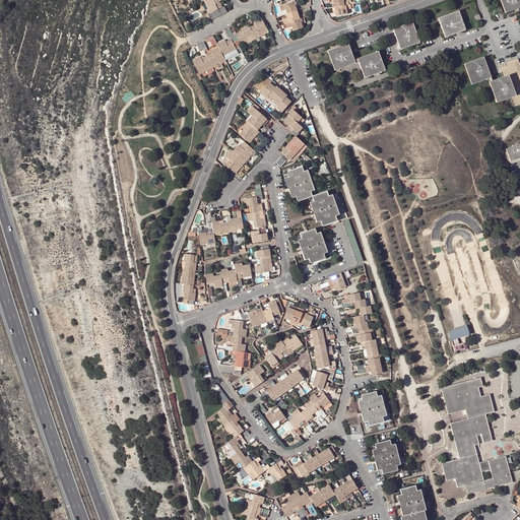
[(218,1),(221,0),(220,0),(205,0),(209,8),(208,9),(207,9),(209,13),(221,7),(218,1)]
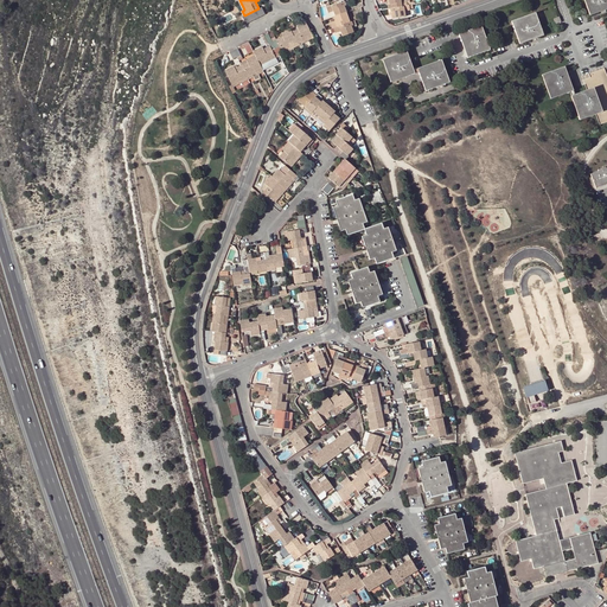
[(390,10),(407,6),(407,2),(401,2),(400,0),(387,0),(389,10),(390,10)]
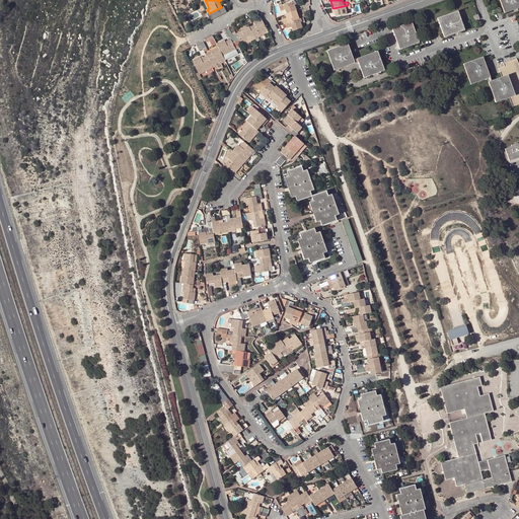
[(518,0),(499,0),(503,11),(506,10),(507,13),(518,8),(518,0)]
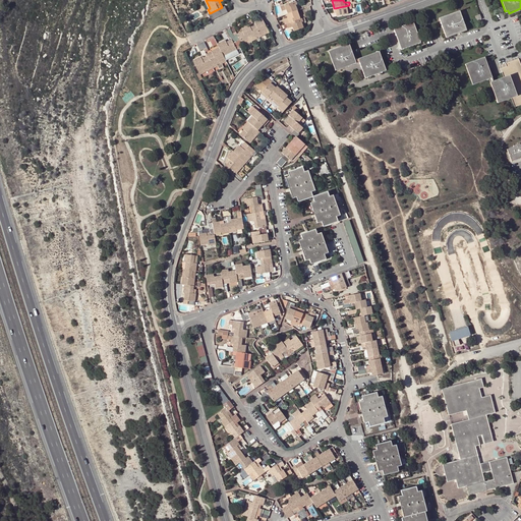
[(296,11),(297,11),(294,3),(279,8),(281,12),(286,10),(287,14),(296,11)]
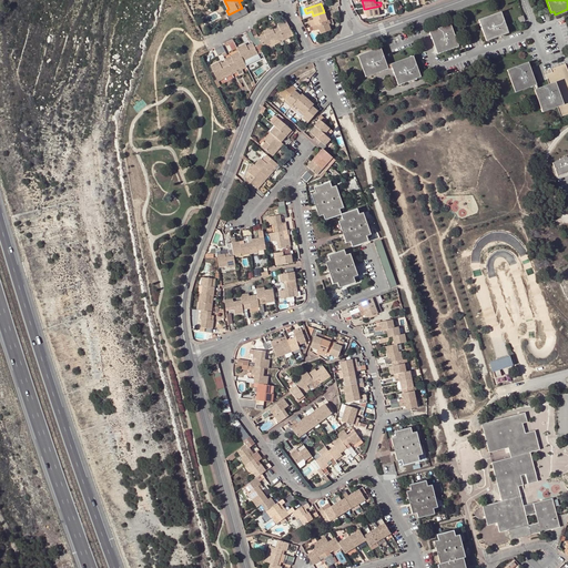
[(381,6),(365,9),(367,19),(378,17),(377,12),(383,11),(383,10),(386,9),(386,6),(381,6)]
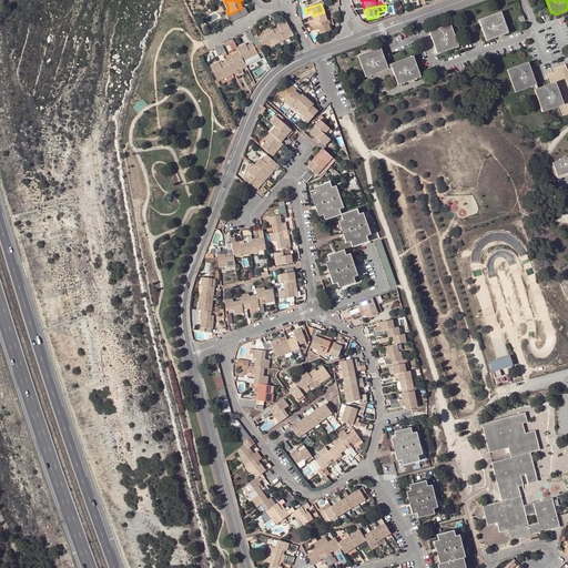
[(242,8),(229,14),(226,16),(227,17),(230,22),(247,13),(244,7),(242,8)]
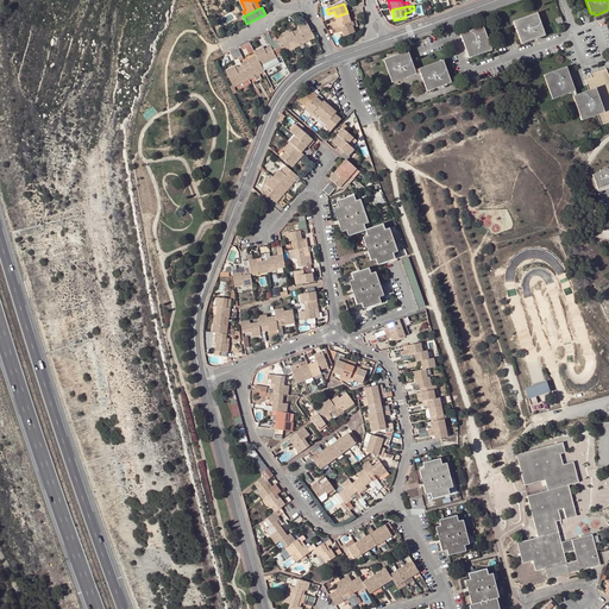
[(336,24),(330,25),(331,30),(350,24),(346,13),(336,17),(333,18),(336,24)]
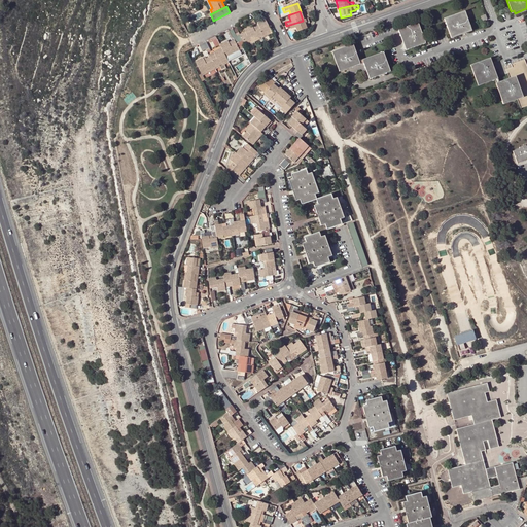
[(449,35),(452,34),(453,37),(467,32),(466,29),(469,28),(463,11),(446,18),(447,21),(444,22),(449,35)]
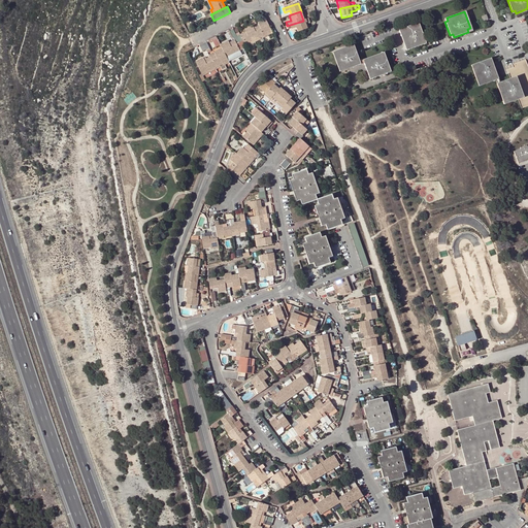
[(271,32),(265,19),(257,23),(258,25),(253,28),(258,38),(271,32)]
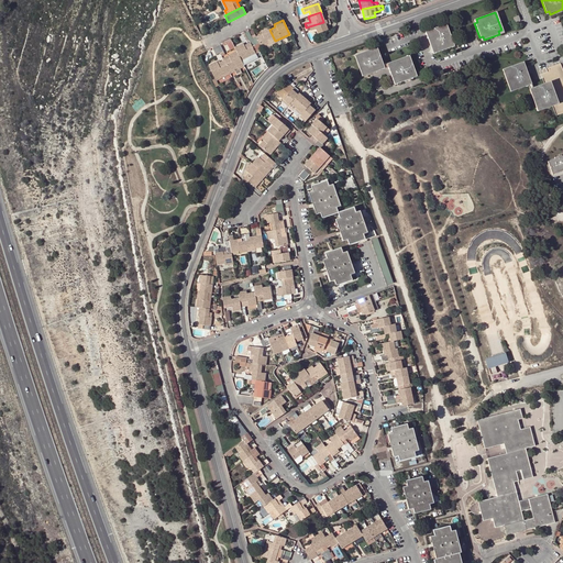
[(317,35),(328,31),(324,21),(323,22),(306,28),(305,29),(307,33),(315,30),(317,35)]
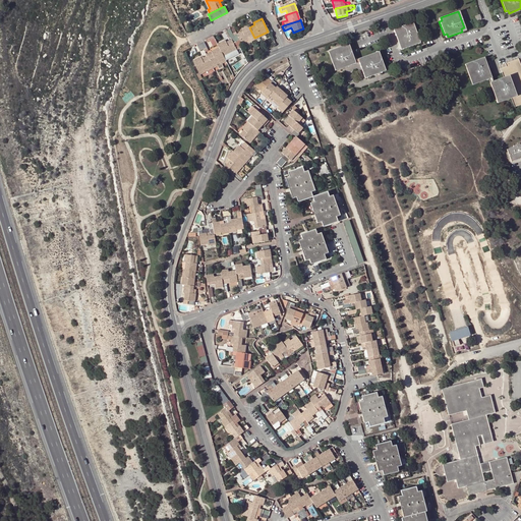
[(400,50),(416,44),(415,41),(418,40),(413,25),(410,26),(409,23),(393,30),(400,50)]
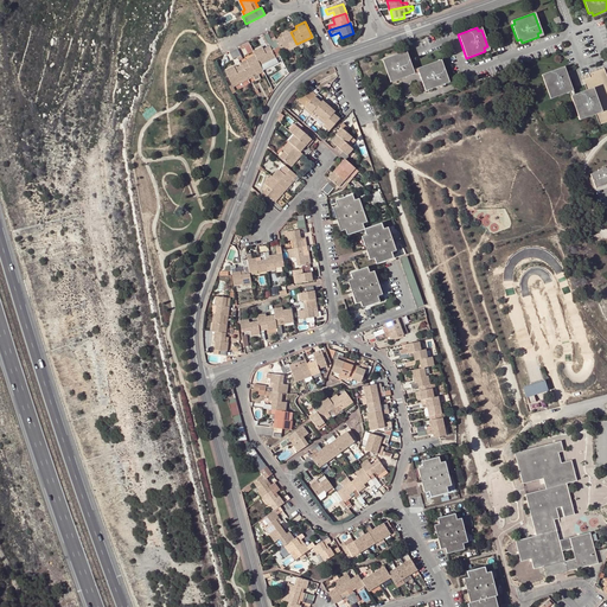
[(296,44),(291,32),(289,30),(281,33),(282,37),(273,42),(279,53),(279,55),(282,53),(282,51),(296,44)]
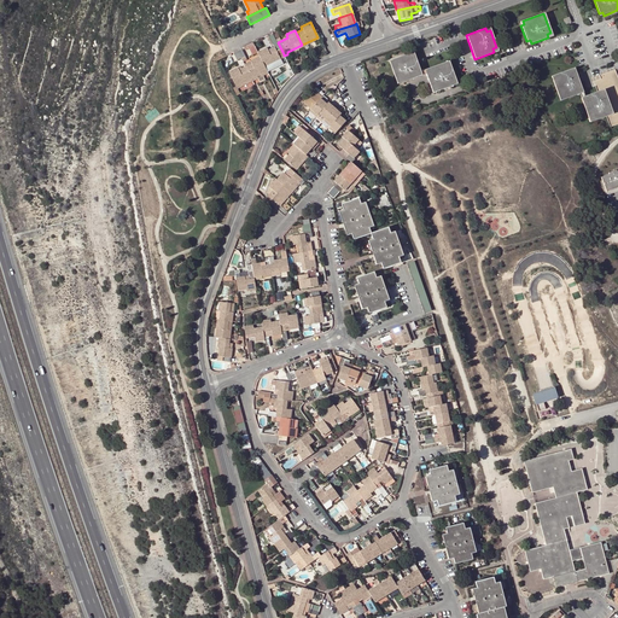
[(257,52),(252,42),(248,45),(249,47),(252,54),(257,52)]
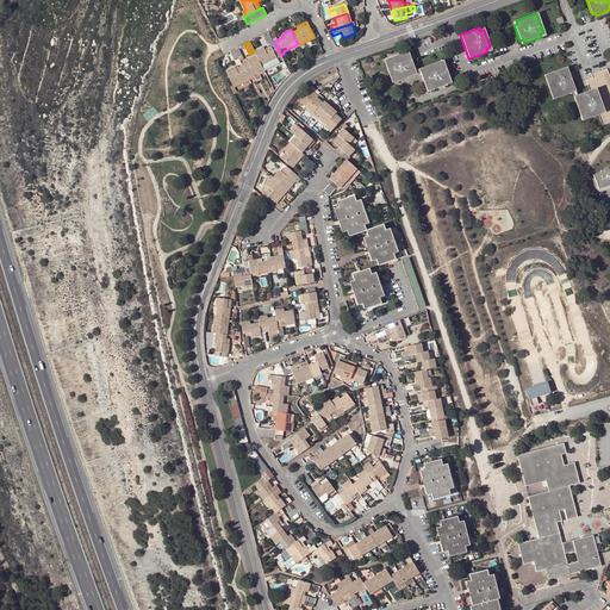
[(263,47),(254,51),(256,56),(261,66),(277,58),(275,56),(280,54),(274,42),(269,44),(271,47),(265,49),(263,47)]
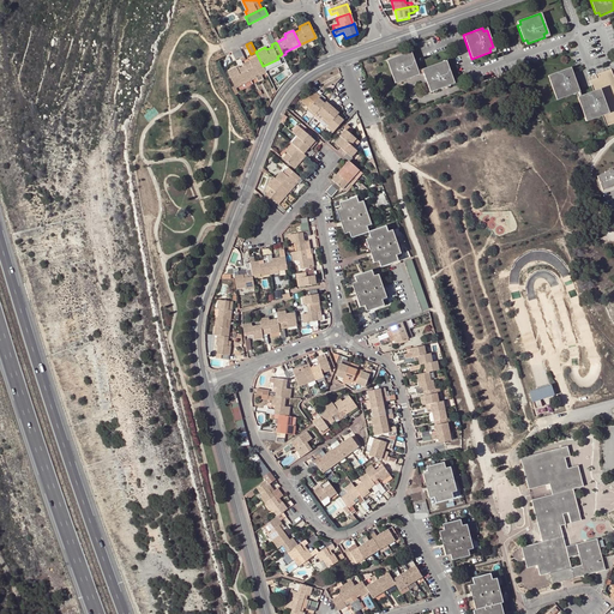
[(392,80),(397,79),(398,83),(415,77),(414,73),(417,72),(410,53),(390,60),(391,64),(387,65),(392,80)]
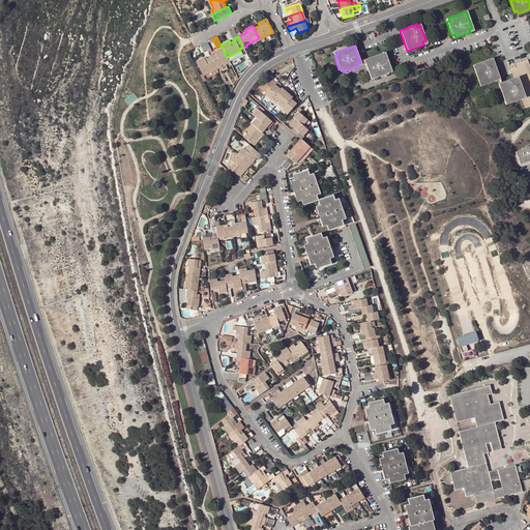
[(215,55),(210,57),(215,67),(229,61),(228,59),(227,57),(223,49),(214,52),(215,55)]
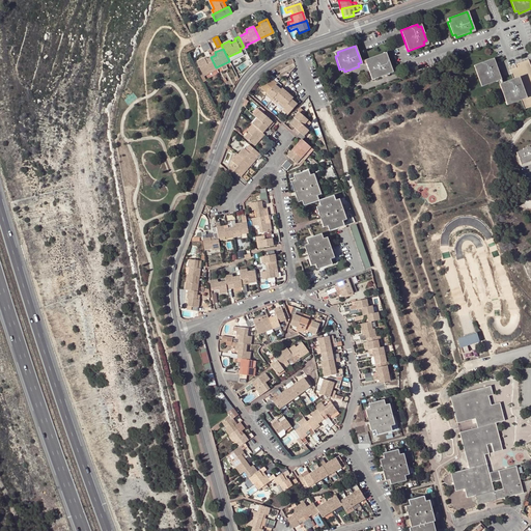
[(370,78),(373,77),(374,80),(389,74),(388,71),(391,70),(385,53),(367,60),(368,63),(365,64),(370,78)]
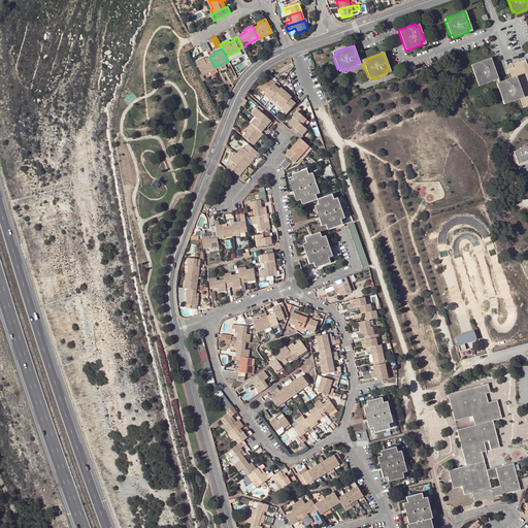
[(215,67),(209,57),(204,60),(203,58),(195,61),(201,74),(215,67)]
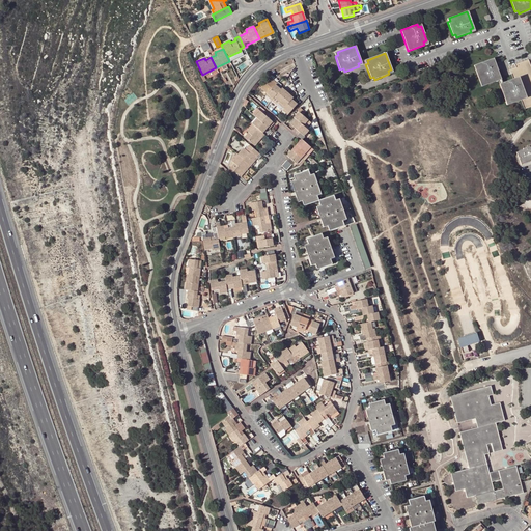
[(474,66),(480,84),(483,83),(484,86),(498,81),(497,78),(500,77),(495,62),(492,63),(491,60),(474,66)]
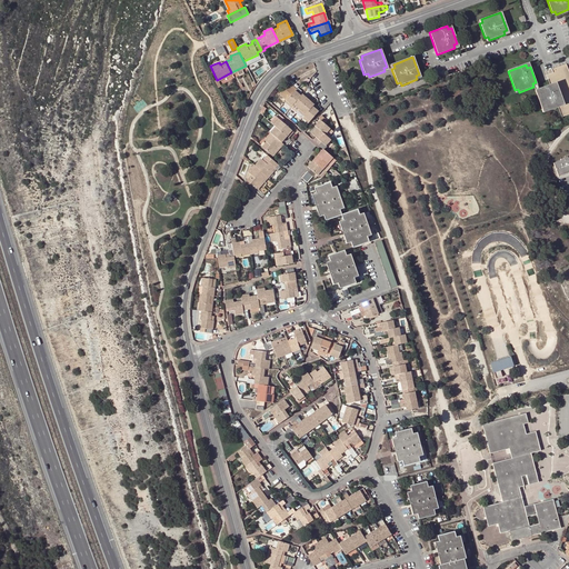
[(552,70),(553,73),(547,76),(550,85),(536,90),(542,110),(546,109),(547,112),(559,108),(561,117),(568,115),(568,70),(567,65),(552,70)]
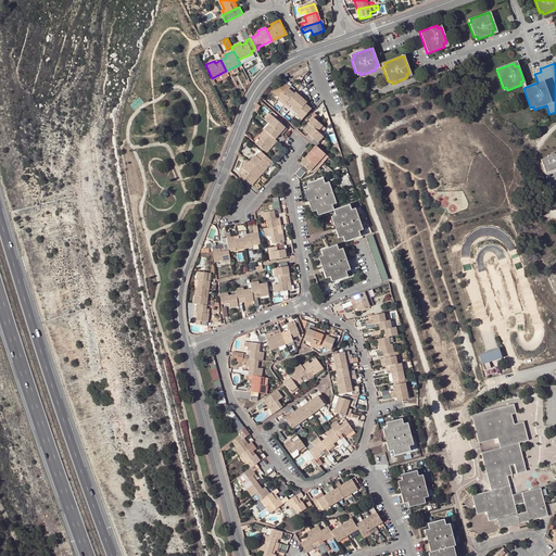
[(227,73),(241,65),(240,64),(226,71),(227,73)]
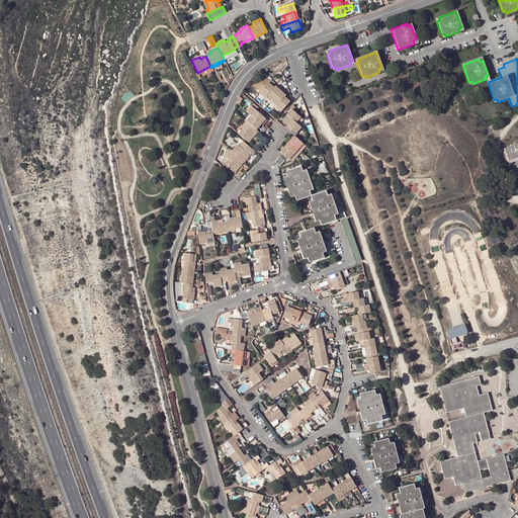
[(197,73),(198,75),(211,68),(210,66),(197,73)]
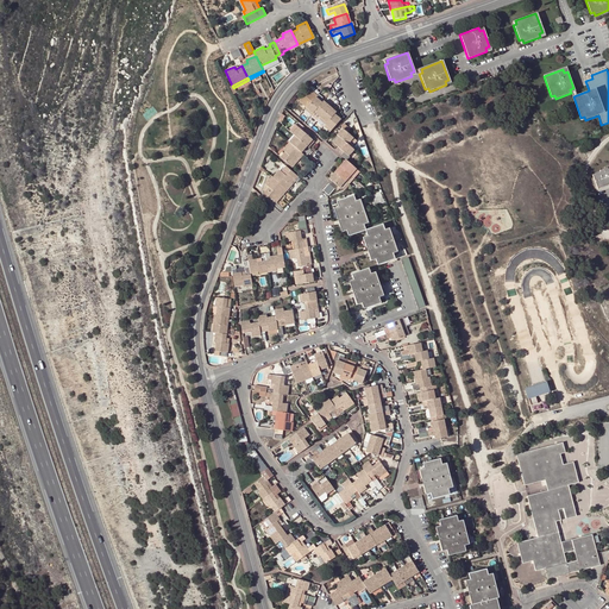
[(307,107),(313,113),(322,102),(315,98),(318,95),(309,88),(299,100),(307,107)]
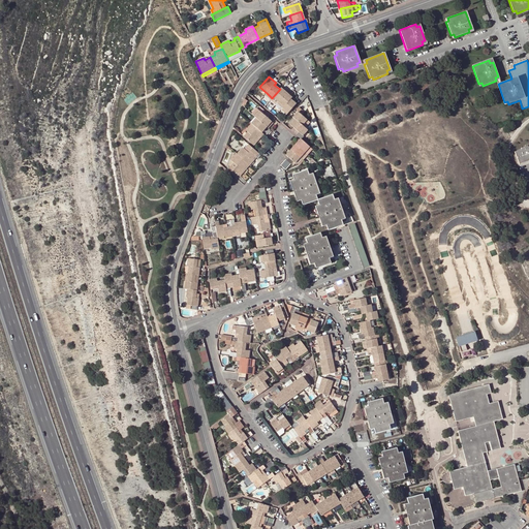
[(285,94),(280,89),(272,98),(277,102),(285,94)]
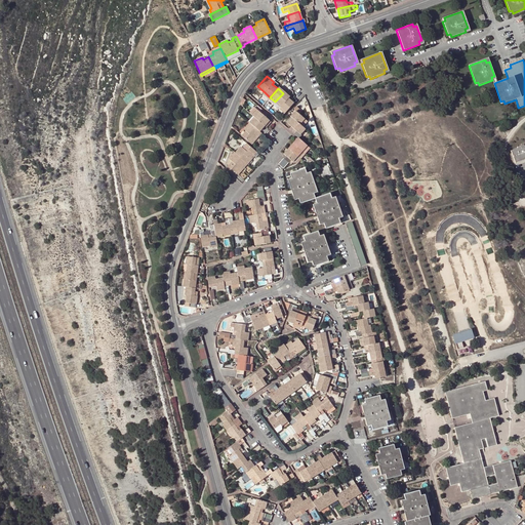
[(289,98),(283,93),(275,102),(281,107),(289,98)]
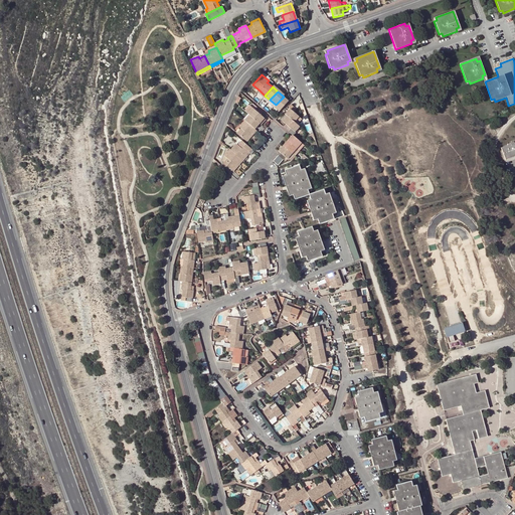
[(281,110),(289,101),(284,97),(276,105),(281,110)]
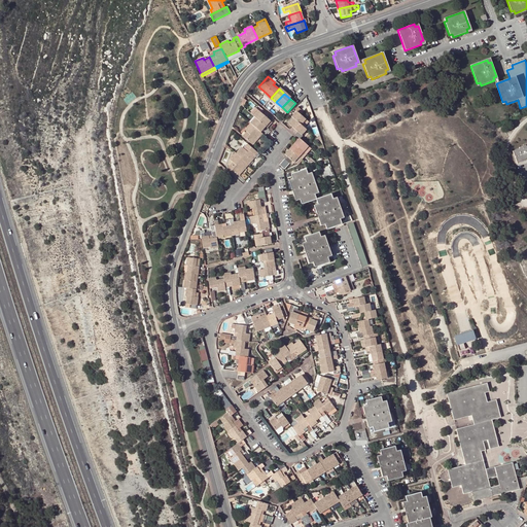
[(297,110),(292,116),(294,118),(302,124),(306,118),(303,115),(305,112),(299,107),(295,109),(297,110)]
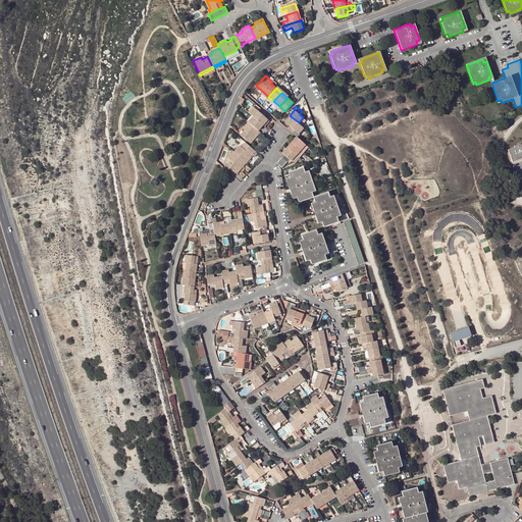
[(271,117),(266,112),(264,115),(257,109),(252,115),(255,117),(263,125),(268,119),(271,117)]
